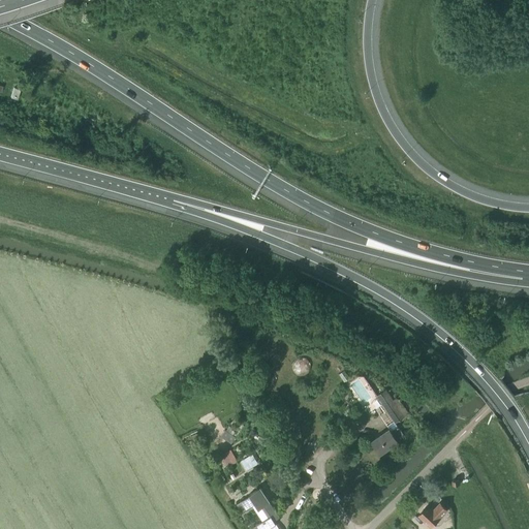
[(10,97),(17,99),(21,89),(14,87),(10,97)]
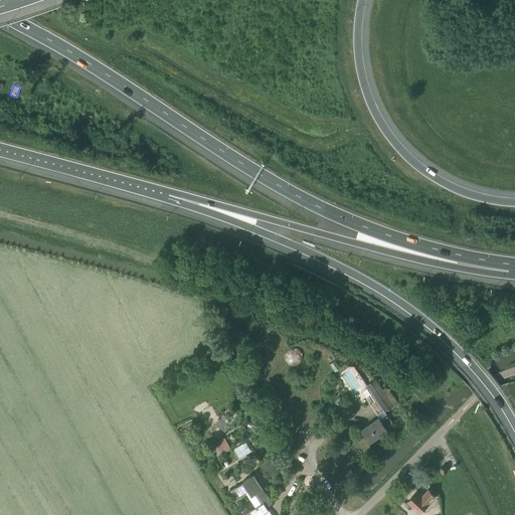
[(285,355),(285,357),(285,359),(286,362),(287,364),(289,365),(291,366),(294,366),(297,366),(299,365),(300,364),(302,361),(303,359),(303,357),(303,355),(302,353),(301,352),(300,351),(298,350),(296,349),(295,349),(294,348),(291,349),(289,350),(288,351),(286,353),(285,355)]
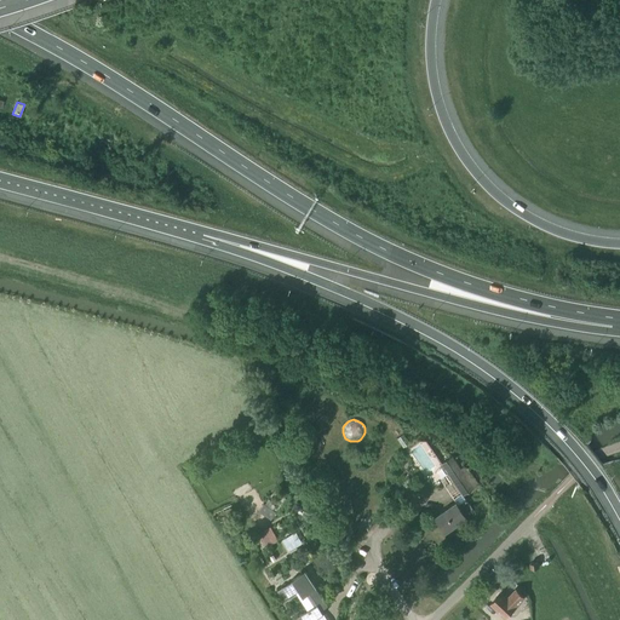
[(463,469),(454,455),(442,464),(463,495),(480,484),(466,466),(463,469)]
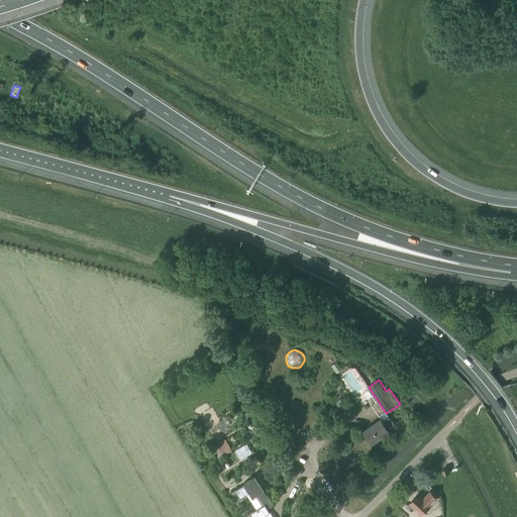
[(233,424),(224,416),(215,426),(225,434),(233,424)]
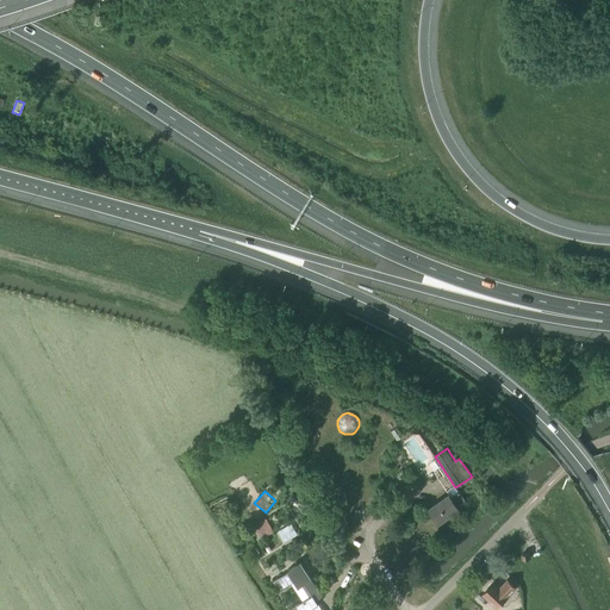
[(449,495),(437,503),(429,509),(440,523),(460,510),(458,506),(466,502),(459,492),(450,497),(449,495)]
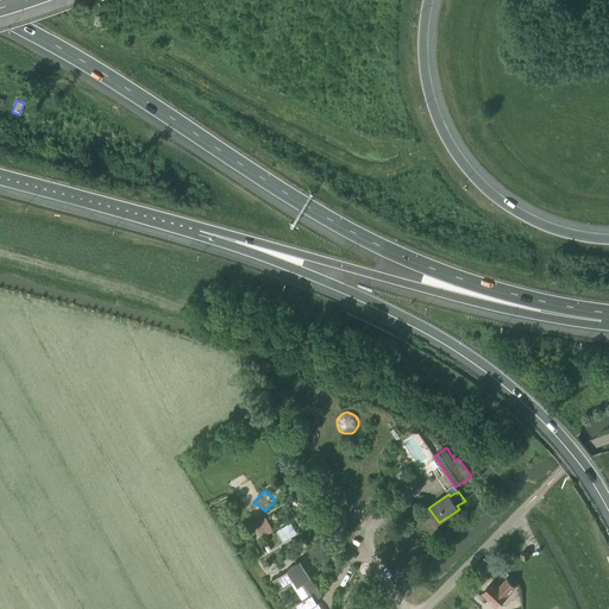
[(340,509),(332,514),(341,531),(350,526),(340,509)]
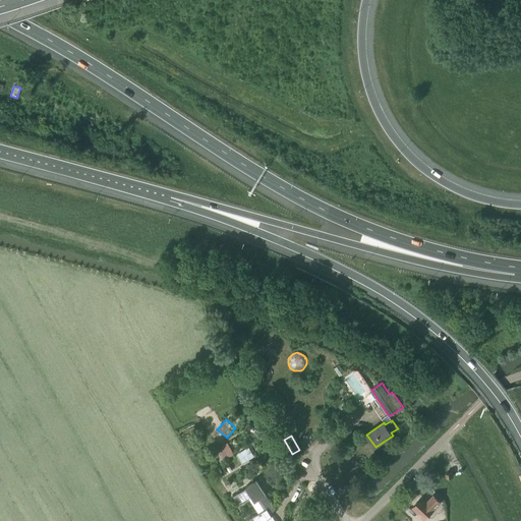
[(216,449),(223,461),(229,458),(222,446),(216,449)]
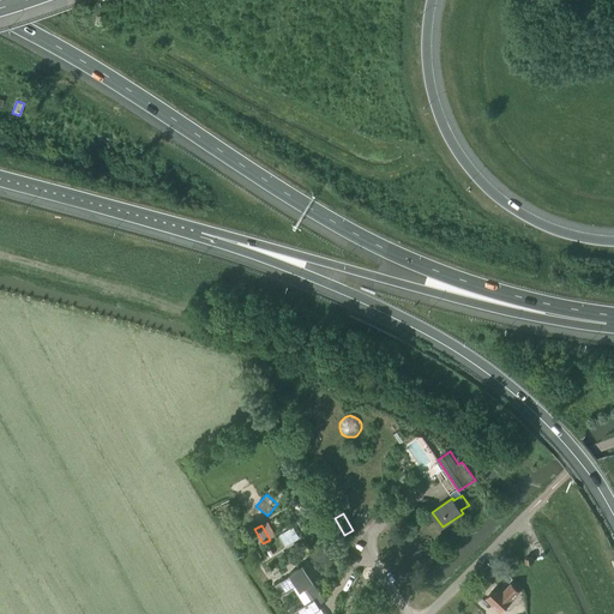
[(287,545),(300,537),(294,525),(281,534),(287,545)]
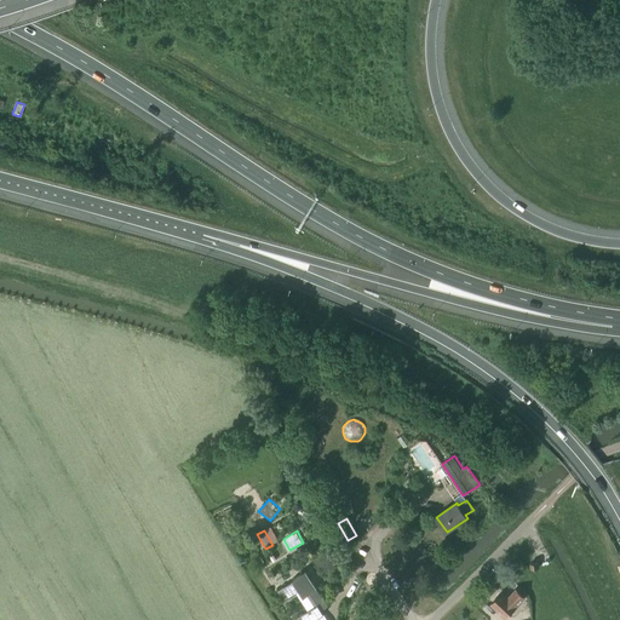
[(274,579),(276,578),(280,584),(285,580),(279,572),(275,575),(271,577),(274,579)]
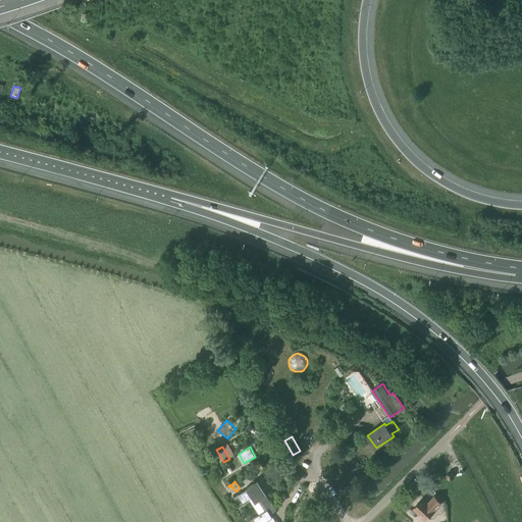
[(238,494),(238,496),(235,498),(238,503),(239,502),(241,504),(243,503),(244,503),(252,498),(256,502),(258,501),(265,511),(248,521),(265,521),(272,517),(270,515),(275,511),(265,496),(267,494),(258,481),(238,494)]
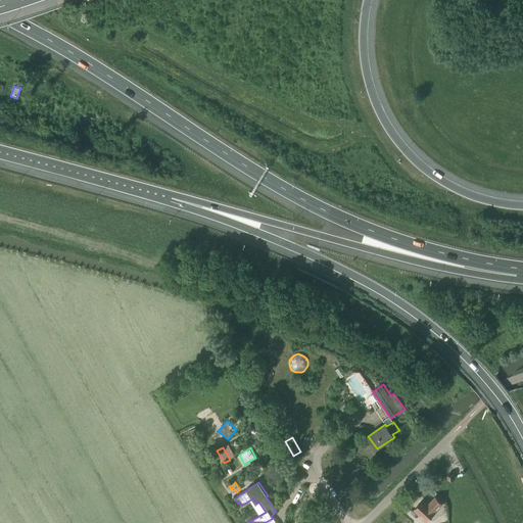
[(435,497),(428,505),(423,500),(415,510),(426,521),(432,515),(433,517),(437,513),(435,512),(435,511),(442,504),(435,497)]
